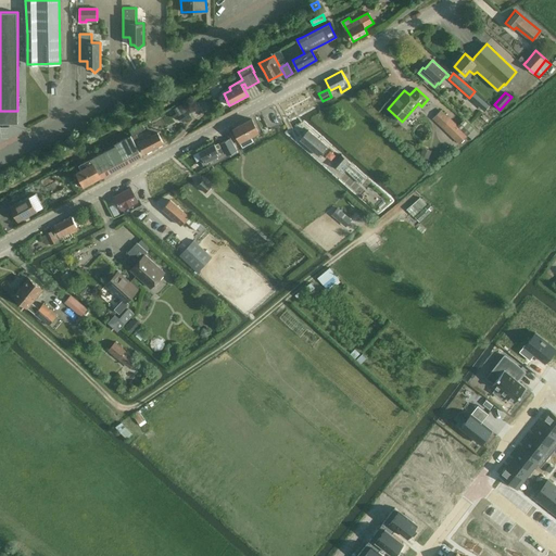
[(188,111),(179,116),(182,123),(184,122),(192,116),(188,111)]
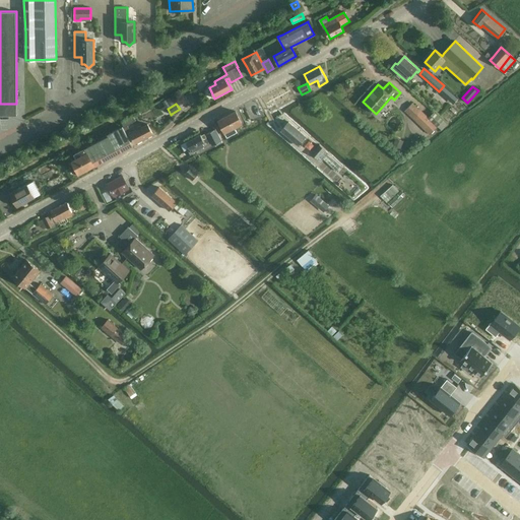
[(438,126),(421,111),(413,119),(431,135),(438,126)]
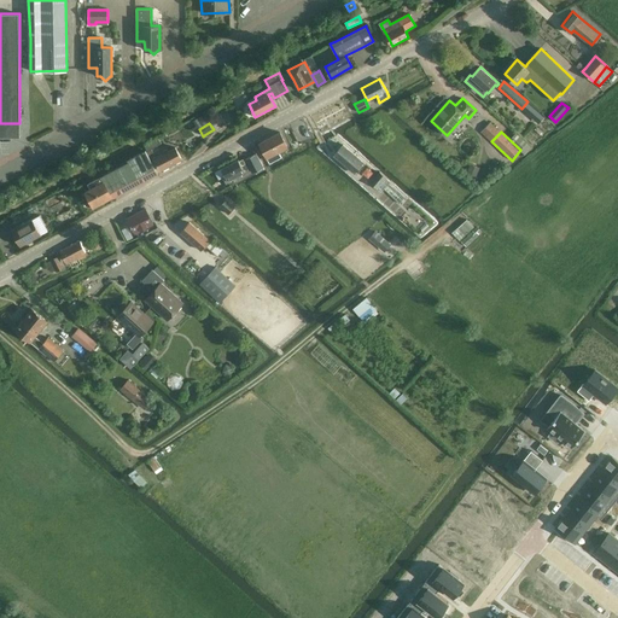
[(267,156),(286,146),(280,133),(260,144),(267,156)]
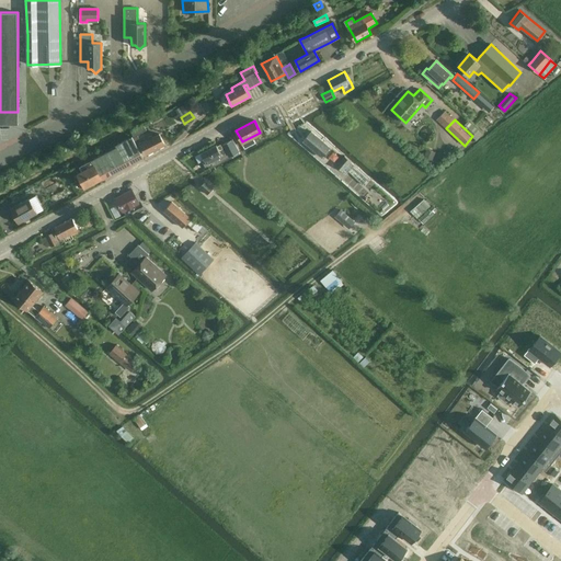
[(144,125),(130,133),(134,137),(137,136),(141,133),(147,130),(144,125)]
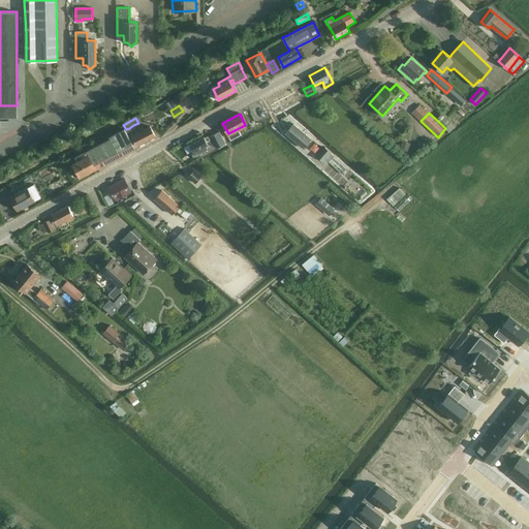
[(310,143),(312,141),(293,124),(285,133),(303,148),(308,141),(310,143)]
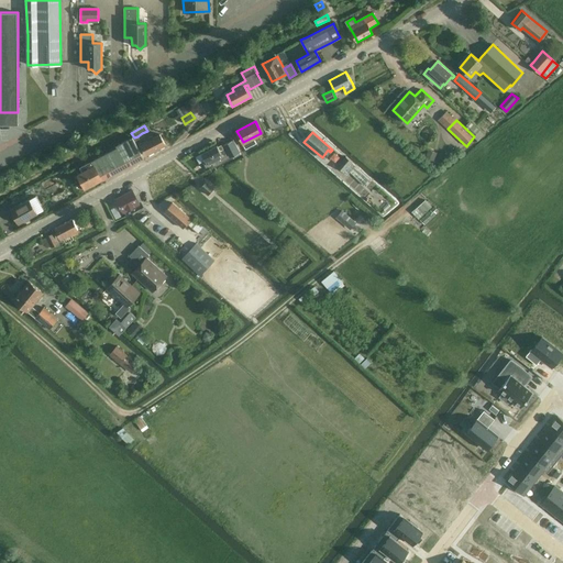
[(147,139),(148,140),(140,144),(146,156),(166,145),(159,134),(153,138),(152,135),(147,139)]
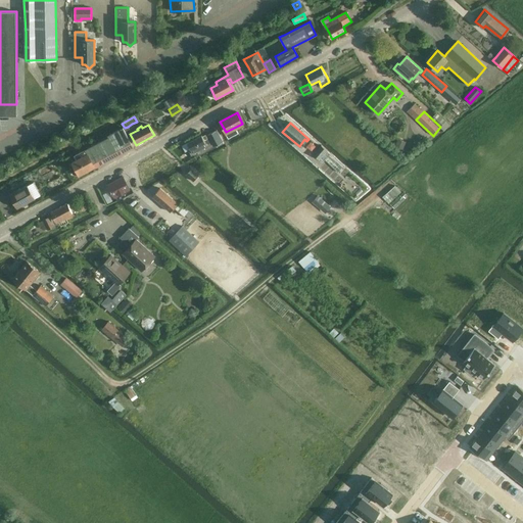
[(77,159),(73,161),(72,161),(79,176),(95,167),(96,168),(134,147),(123,127),(108,135),(109,137),(86,149),(75,155),(77,159)]
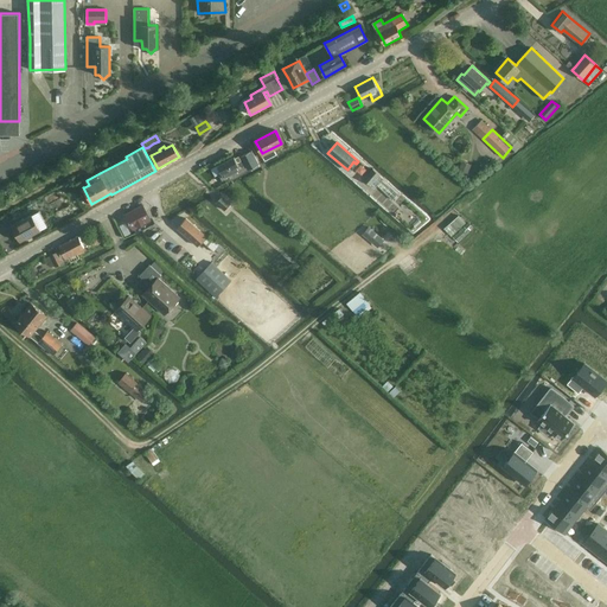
[(250,168),(251,171),(260,166),(259,164),(251,151),(241,157),(248,170),(250,168)]
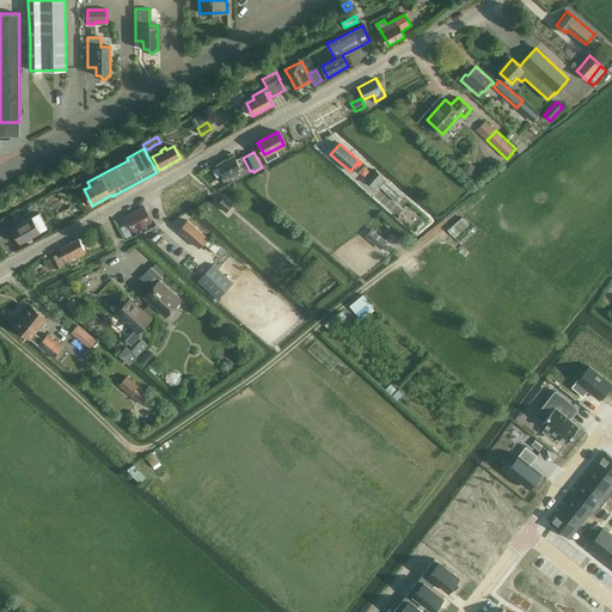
[(236,158),(219,167),(224,175),(226,178),(231,176),(232,179),(240,176),(238,172),(243,170),(246,167),(240,158),(237,159),(236,158)]
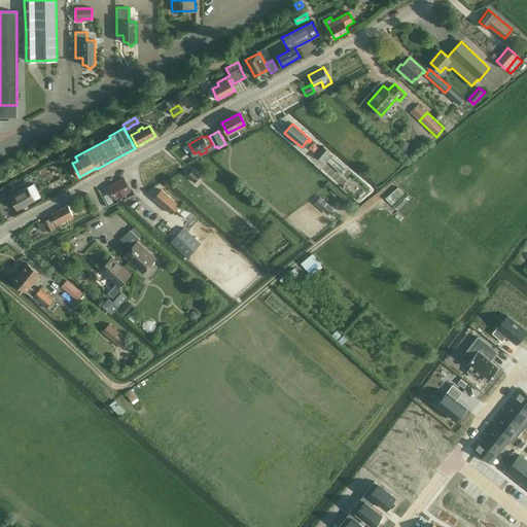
[(400,142),(397,147),(406,150),(408,145),(400,142)]
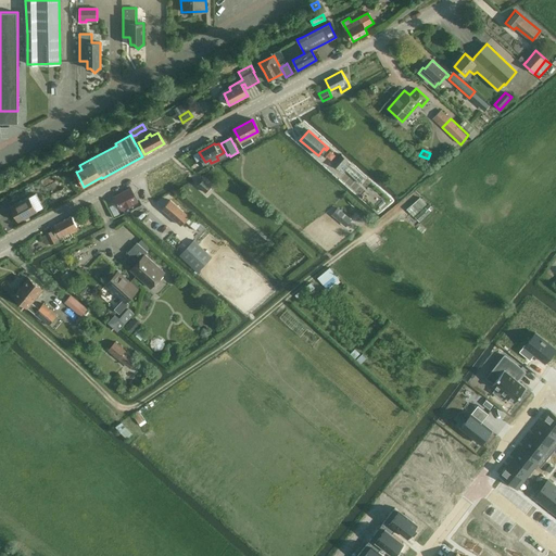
[(340,171),(341,169),(344,172),(345,169),(359,184),(365,178),(351,164),(352,163),(349,161),(341,154),(332,164),(340,171)]
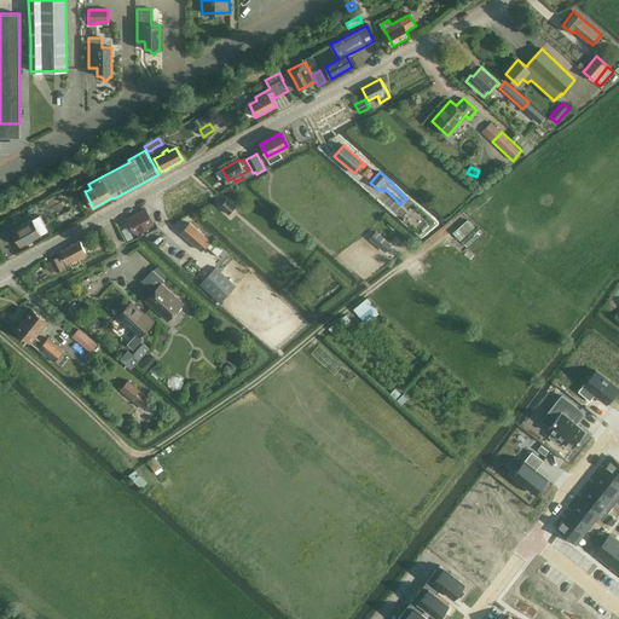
[(226,200),(220,206),(229,214),(236,207),(226,200)]
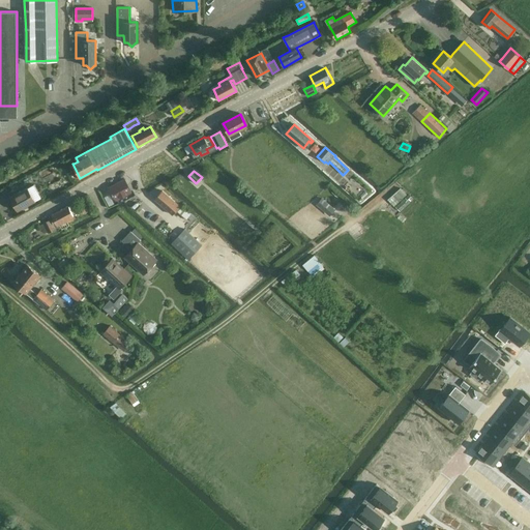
[(125,179),(110,187),(116,200),(124,195),(131,192),(125,179)]
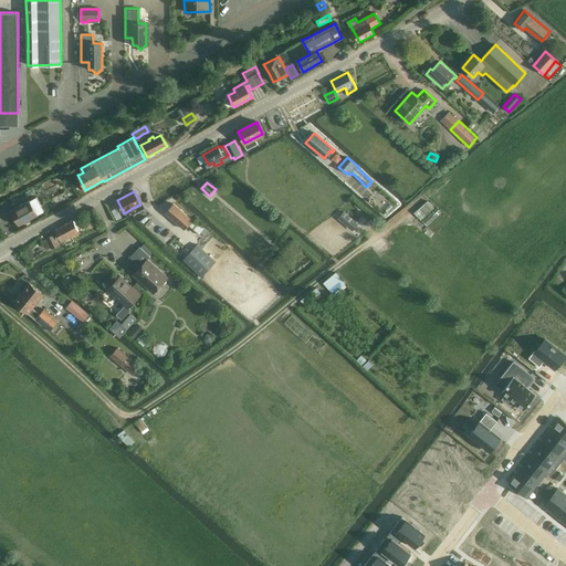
[(19,226),(38,216),(30,200),(11,210),(19,226)]
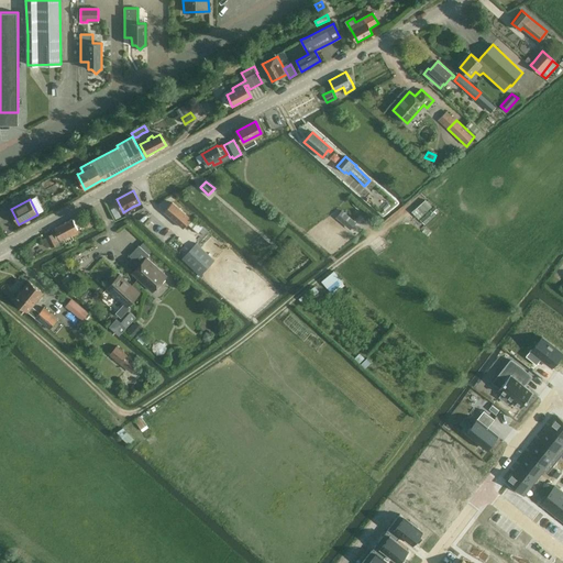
[(426,212),(431,206),(426,200),(419,206),(412,212),(418,219),(426,212)]
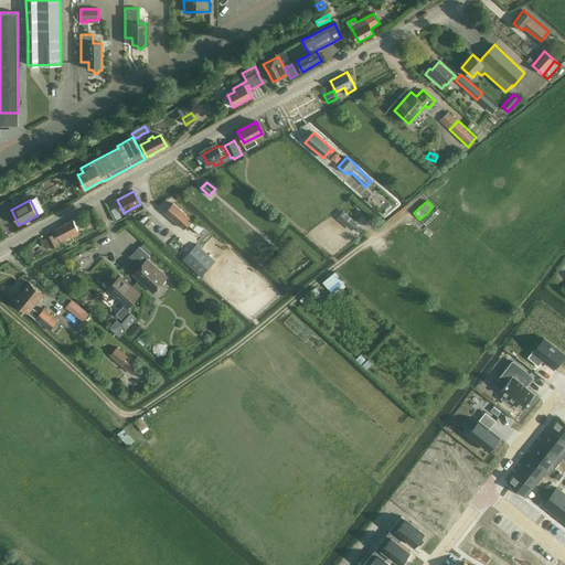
[(173,203),(166,212),(184,228),(188,225),(199,234),(201,233),(204,228),(193,219),(192,221),(173,203)]
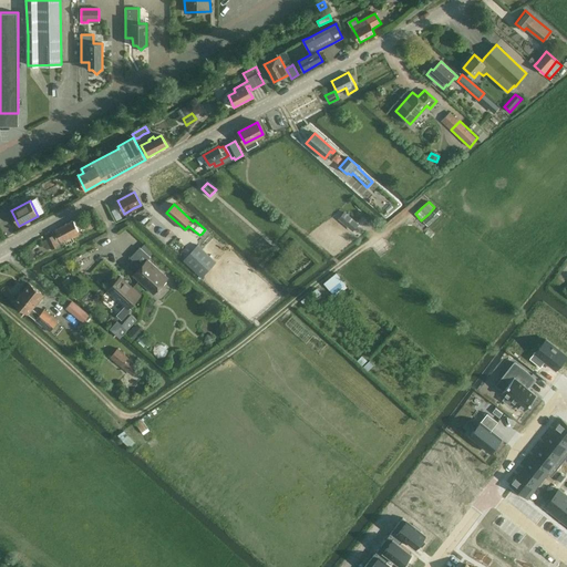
[(344,212),(338,219),(352,232),(359,224),(344,212)]
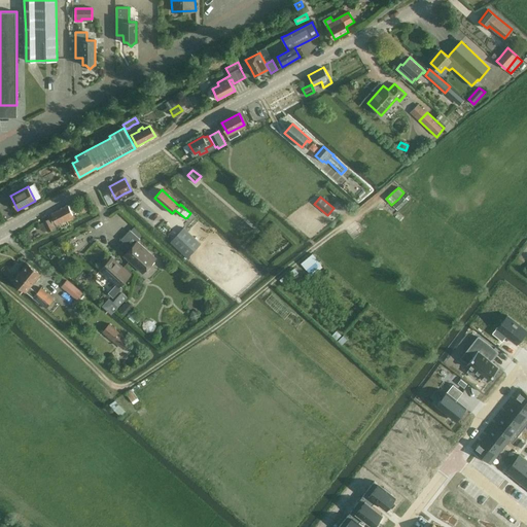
[(85,204),(79,207),(81,213),(88,210),(85,204)]
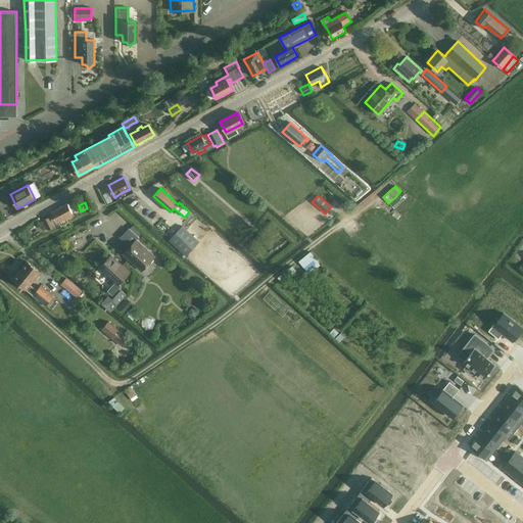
[(73,214),(67,203),(51,211),(57,222),(65,218),(67,220),(74,217),(73,214)]
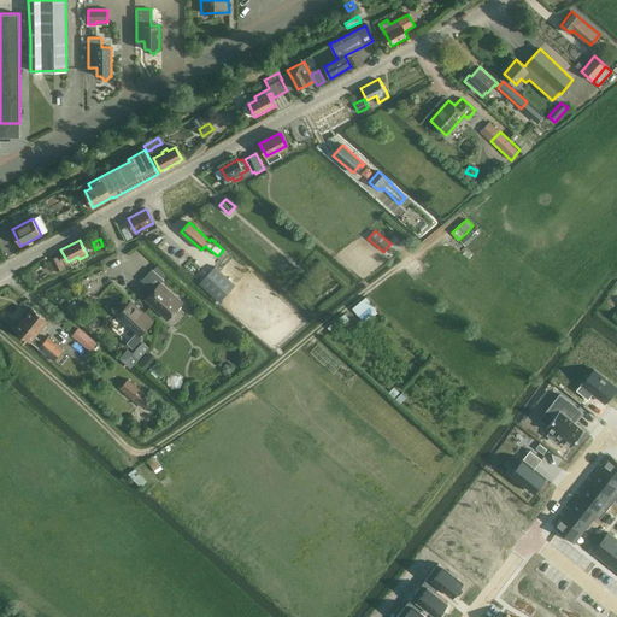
[(51,259),(52,260),(57,270),(64,266),(59,256),(51,259)]
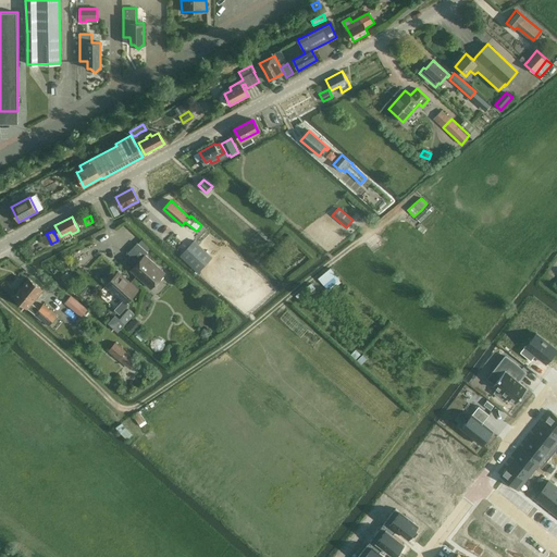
[(127,254),(137,262),(130,270),(150,289),(166,273),(146,255),(148,252),(137,243),(127,254)]
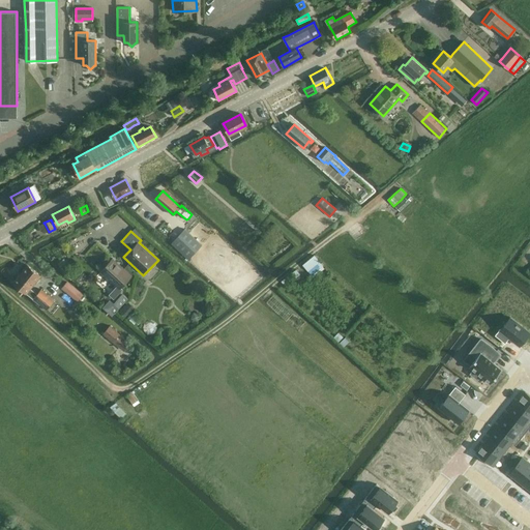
[(323,266),(314,255),(302,265),(307,271),(308,271),(312,275),(323,266)]
